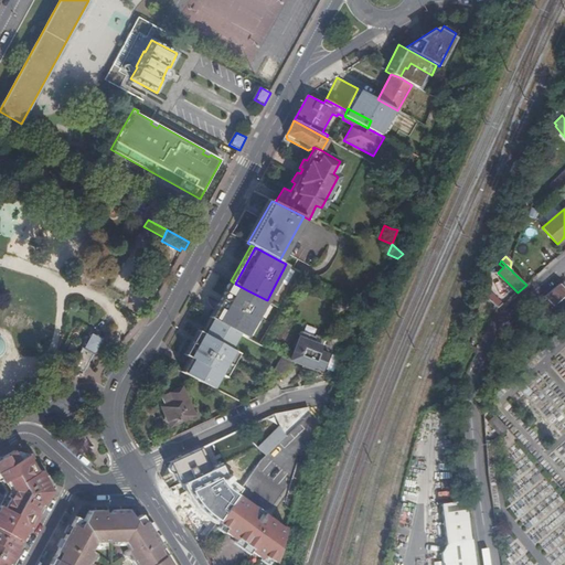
[(522,264),(512,272),(526,285),(535,277),(522,264)]
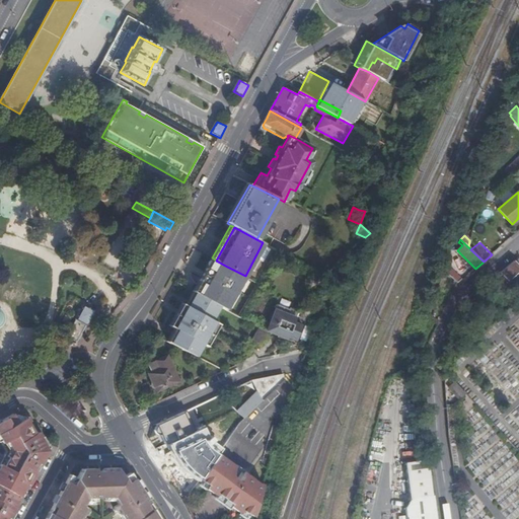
[(212,257),(203,275),(207,277),(216,261),(212,257)]
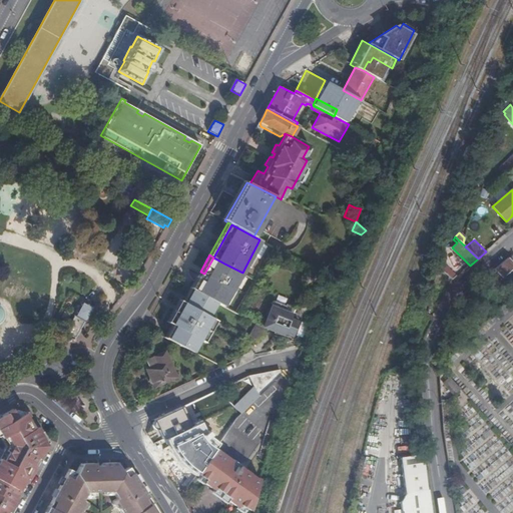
[(224,264),(213,258),(204,274),(215,280),(233,290),(242,273),(224,264)]
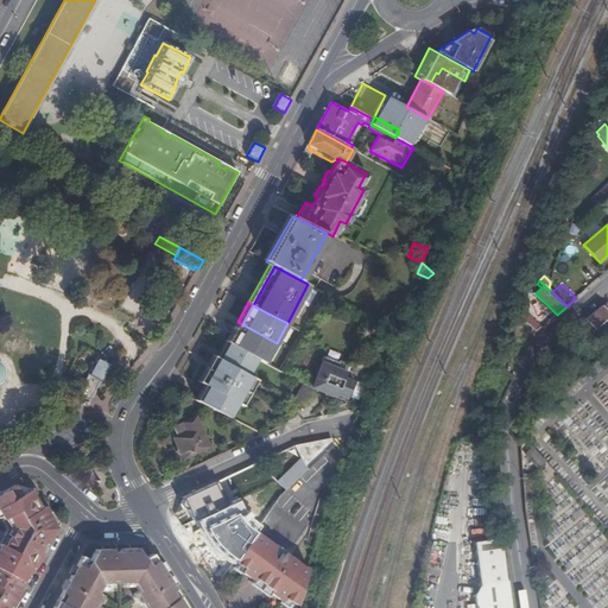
[(607,311),(602,305),(594,314),(582,323),(590,333),(607,317),(607,311)]
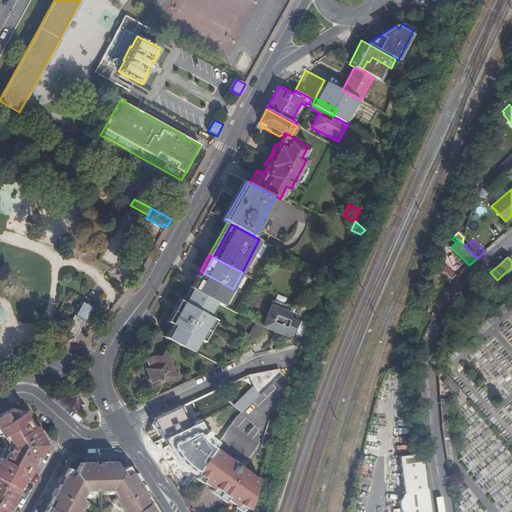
[(449,269),(445,273),(452,280),(456,276),(449,269)]
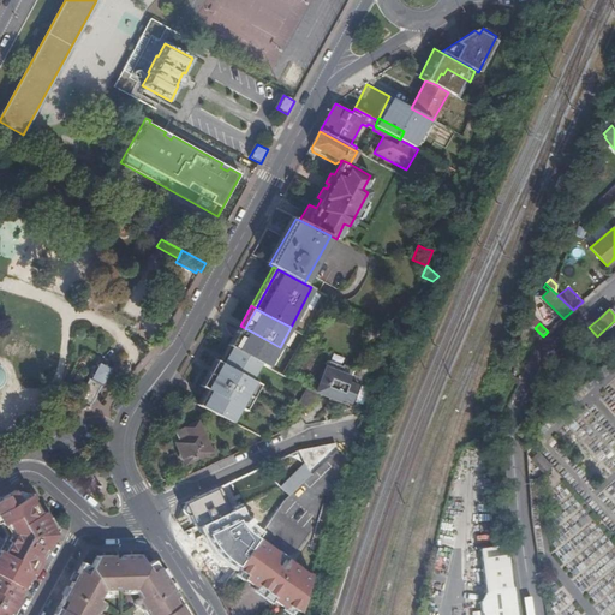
[(232,347),(234,348),(245,328),(240,326),(230,346),(232,347)]
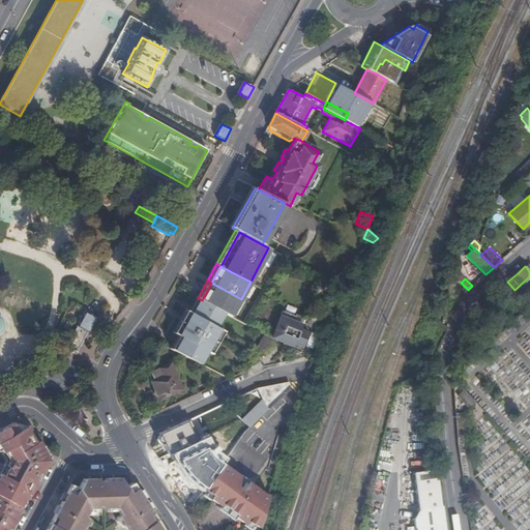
[(223,289),(211,283),(202,300),(224,312),(232,316),(241,299),(223,289)]
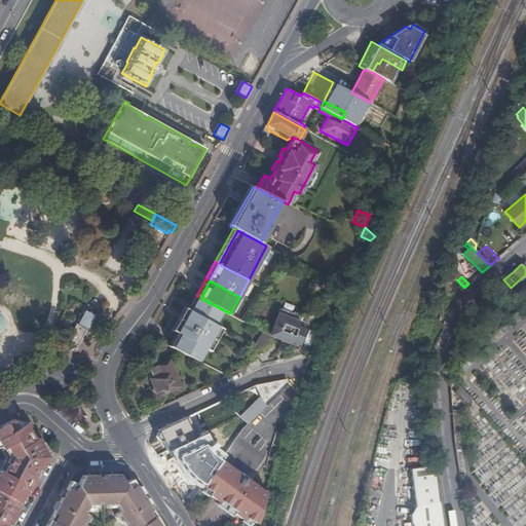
[(187,309),(184,315),(190,317),(187,324),(182,321),(175,333),(180,335),(186,338),(179,351),(198,362),(204,349),(208,350),(220,328),(215,325),(222,309),(200,298),(198,297),(191,311),(187,309)]
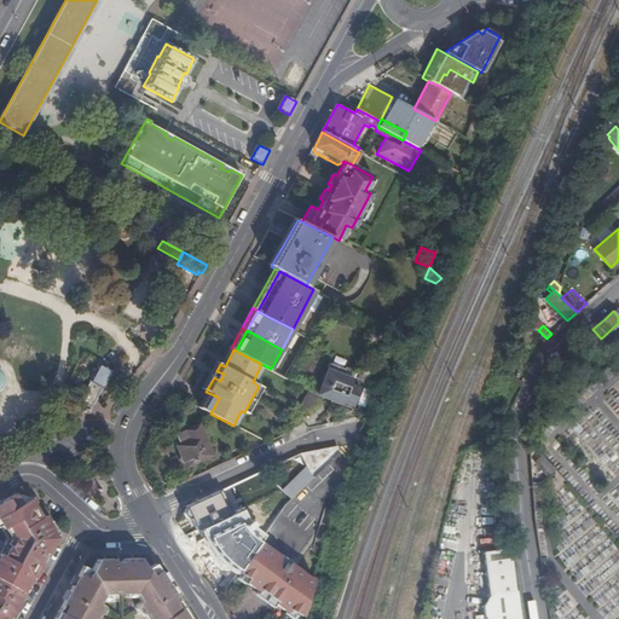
[(80,401),(92,409),(103,388),(103,389),(113,371),(99,364),(90,381),(90,382),(80,401)]
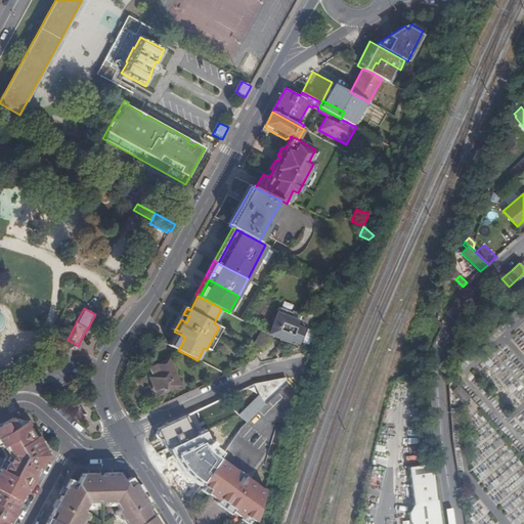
[(310,310),(302,318),(310,326),(318,318),(310,310)]
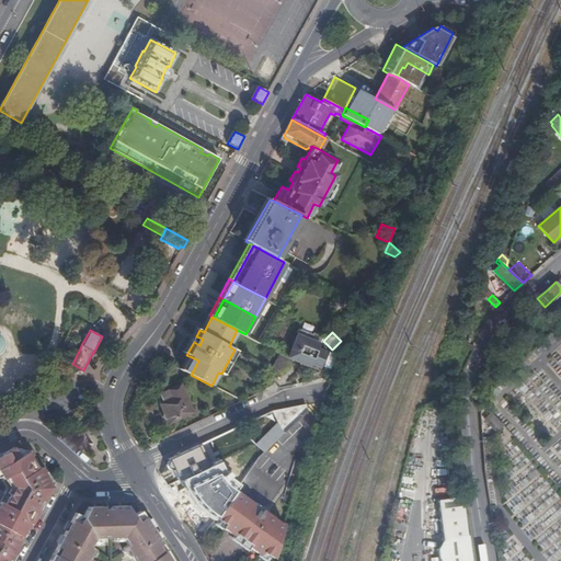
[(203,339),(196,336),(194,342),(199,345),(203,339)]
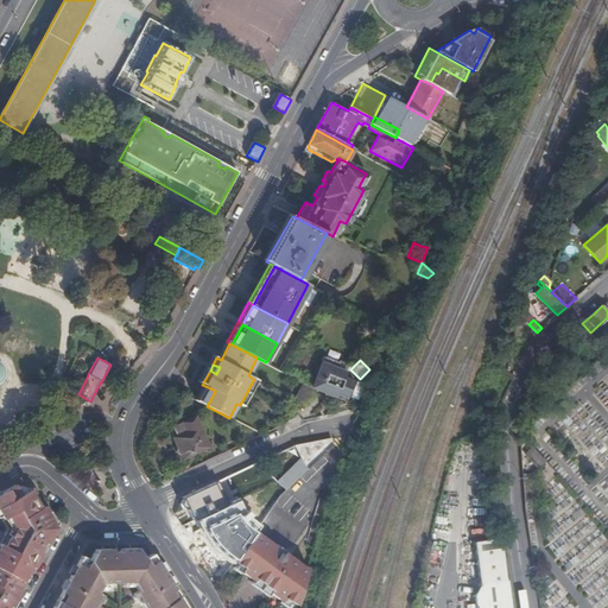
[(295,400),(304,406),(318,392),(304,384),(295,400)]
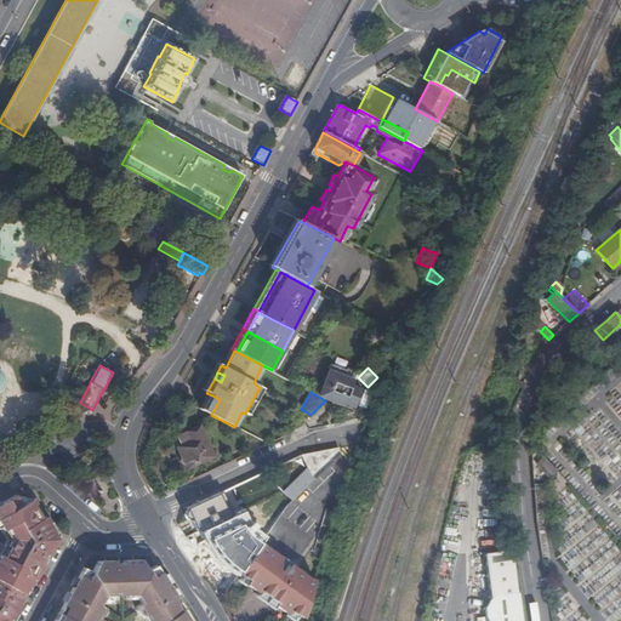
[(220,399),(212,396),(204,411),(211,415),(220,399)]
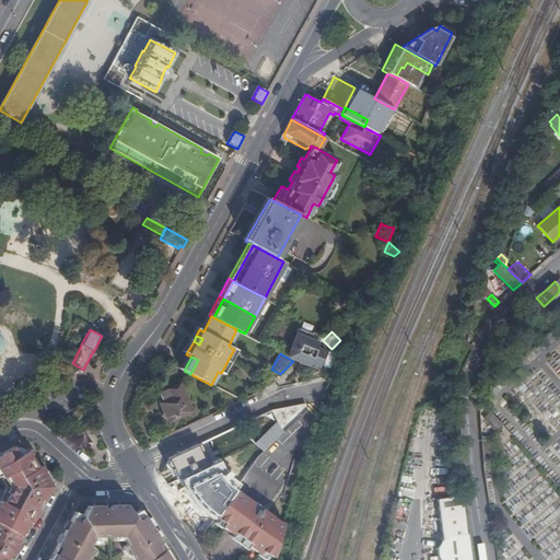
[(181,384),(160,394),(163,401),(160,404),(168,422),(193,411),(181,384)]
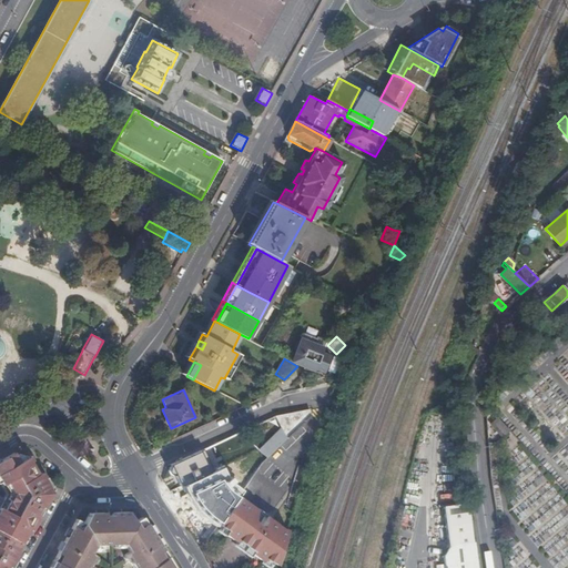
[(282,427),(287,438),(313,414),(312,409),(276,416),(282,427)]
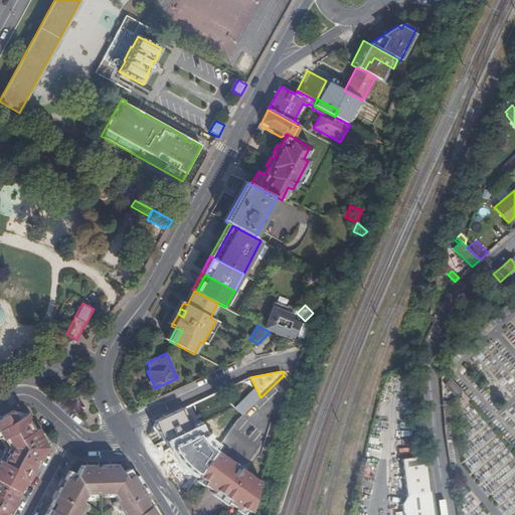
[(255,387),(235,408),(241,415),(261,397),(255,387)]
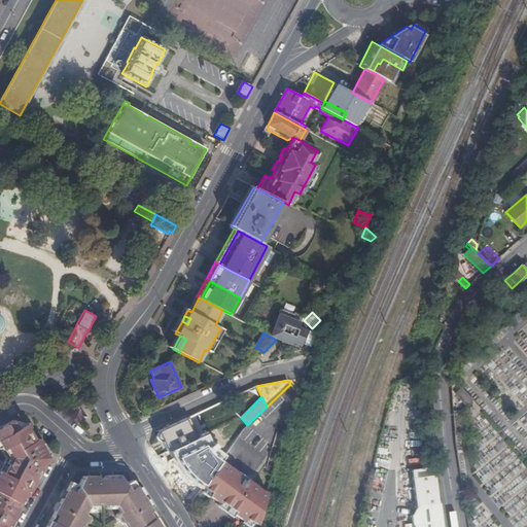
[(203,436),(192,414),(155,431),(165,451),(167,450),(168,453),(192,442),(191,438),(195,437),(198,440),(203,436)]
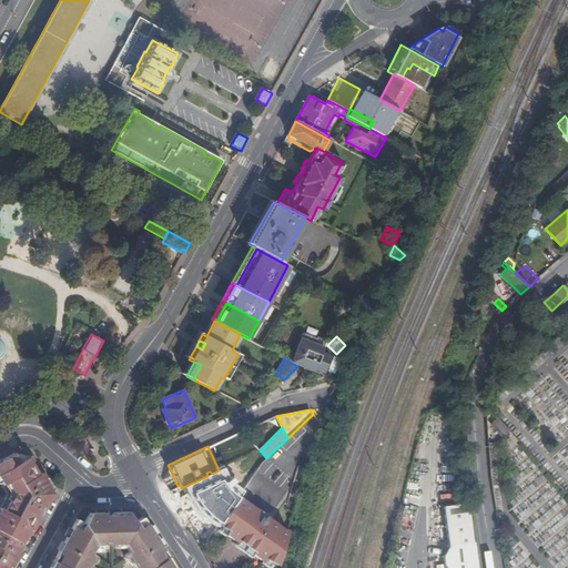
[(29,457),(27,458),(26,456),(19,454),(17,455),(14,454),(13,452),(0,459),(0,482),(1,485),(4,484),(6,483),(13,493),(4,510),(3,509),(1,509),(0,508),(0,567),(11,567),(16,561),(18,563),(44,515),(41,513),(44,508),(46,509),(49,503),(51,503),(56,495),(32,457),(29,458),(29,457)]
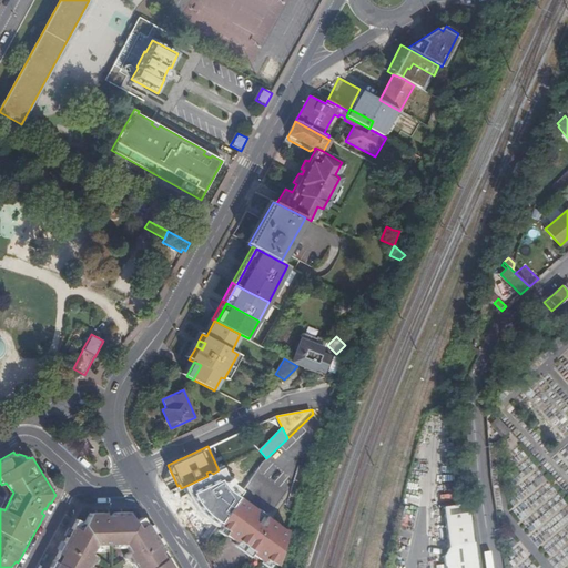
[(272,519),(266,515),(264,518),(255,511),(257,509),(239,496),(235,499),(219,524),(227,530),(226,531),(239,540),(240,538),(247,543),(245,545),(253,550),(252,551),(264,560),(266,558),(272,561),(273,561),(277,565),(288,529),(283,528),(277,524),(275,526),(271,523),(272,519)]
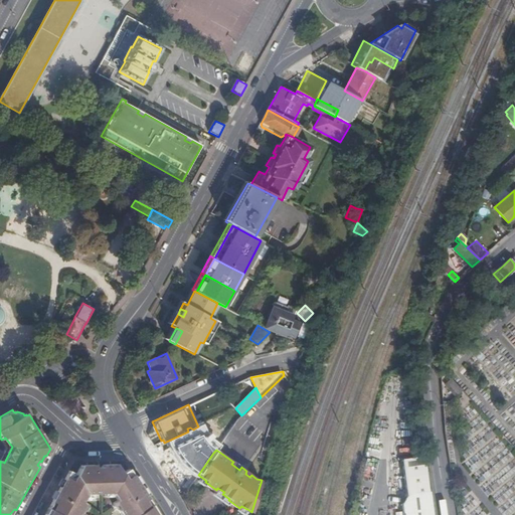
[(435,514),(432,492),(428,493),(423,455),(401,458),(405,494),(401,502),(402,514),(435,514)]
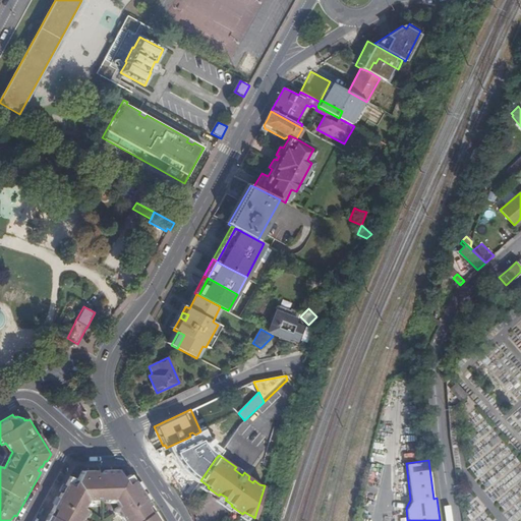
[(41,472),(47,461),(45,461),(42,467),(41,466),(38,470),(41,472)]
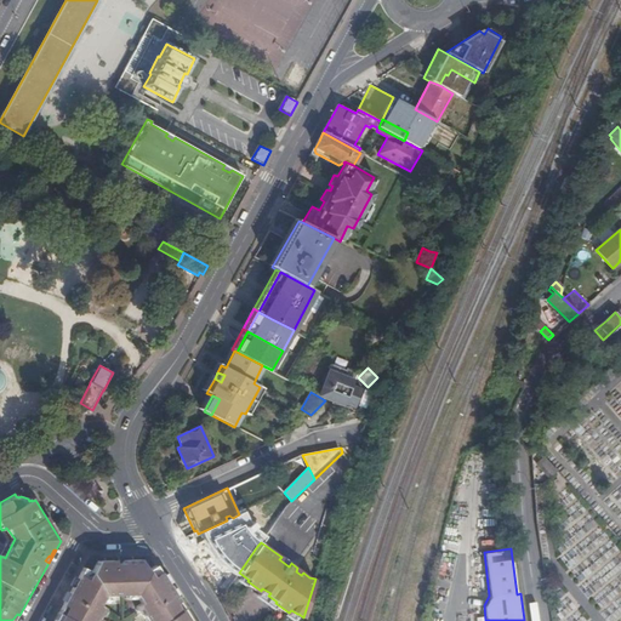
[(291,563),(281,557),(279,559),(289,567),(291,563)]
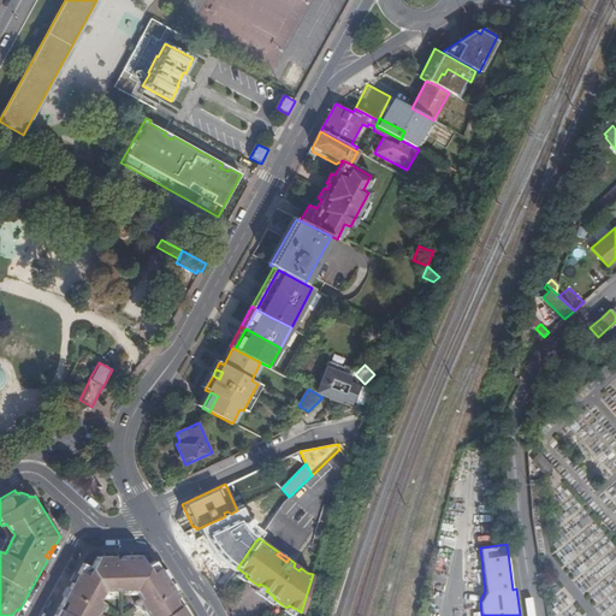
[(104,588),(113,587),(124,587),(130,587),(135,587),(136,588),(141,596),(136,599),(134,604),(136,606),(137,608),(141,608),(142,608),(147,615),(189,615),(189,614),(182,603),(179,605),(173,594),(170,584),(165,586),(161,581),(166,579),(154,560),(146,564),(138,554),(124,555),(120,558),(116,558),(112,556),(98,556),(92,568),(86,564),(75,582),(76,585),(77,586),(75,591),(70,587),(64,597),(66,599),(60,609),(55,615),(94,615),(96,612),(99,610),(101,609),(104,609),(105,606),(106,605),(105,603),(104,600),(99,598),(102,591),(104,590),(104,588)]
